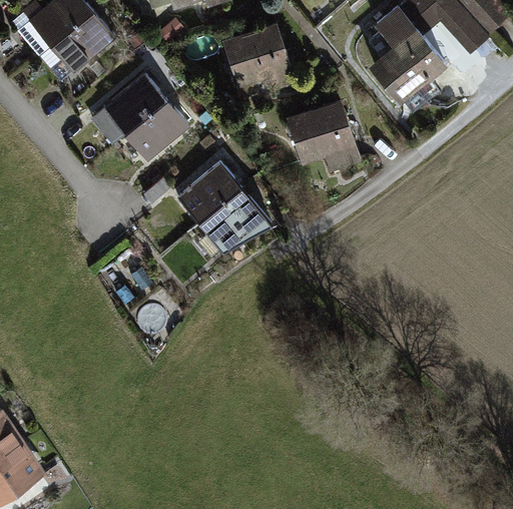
[(36,59),(92,11),(82,0),(57,0),(16,35),(36,59)]
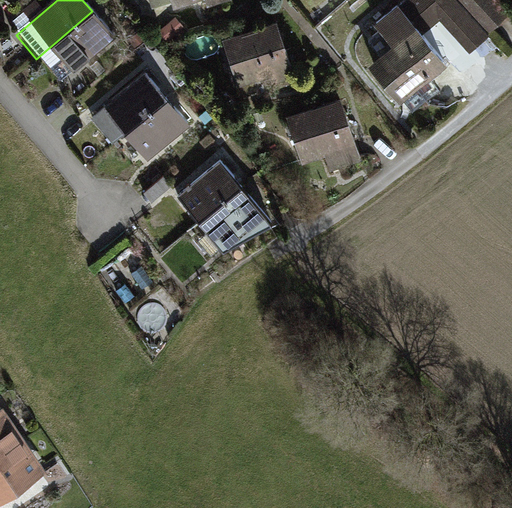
[(230,0),(169,0),(173,12),(205,1),(207,9),(231,1),(230,0)]
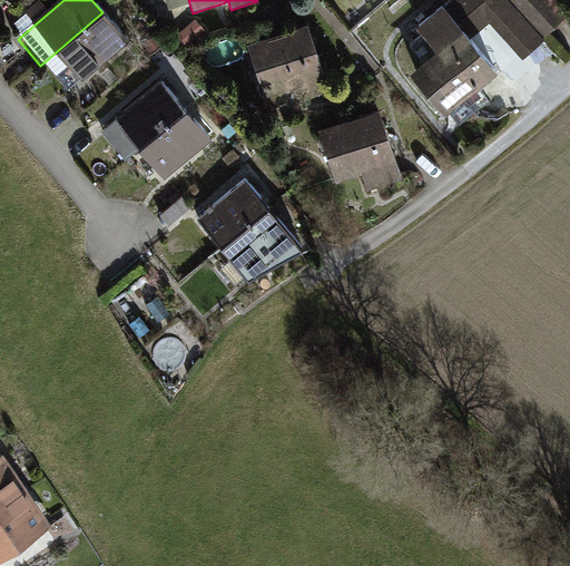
[(457,0),(444,10),(471,44),(491,27),(522,62),(544,42),(507,0),(457,0)]
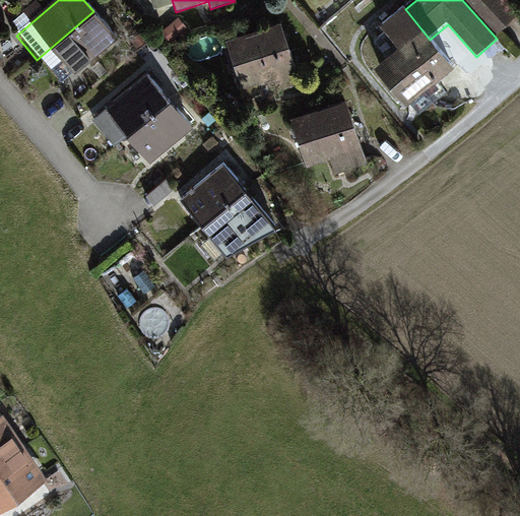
[(462,0),(497,39),(519,19),(502,0),(462,0)]
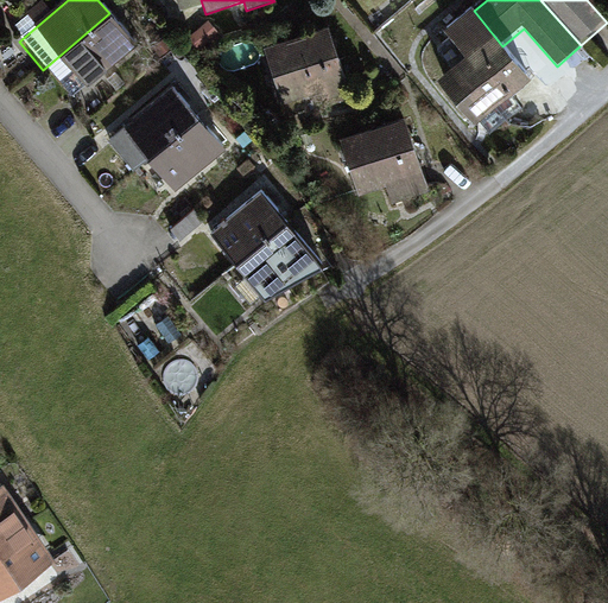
[(474,11),(472,8),(445,30),(467,55),(436,80),(474,124),(530,78),(502,46),(474,11)]
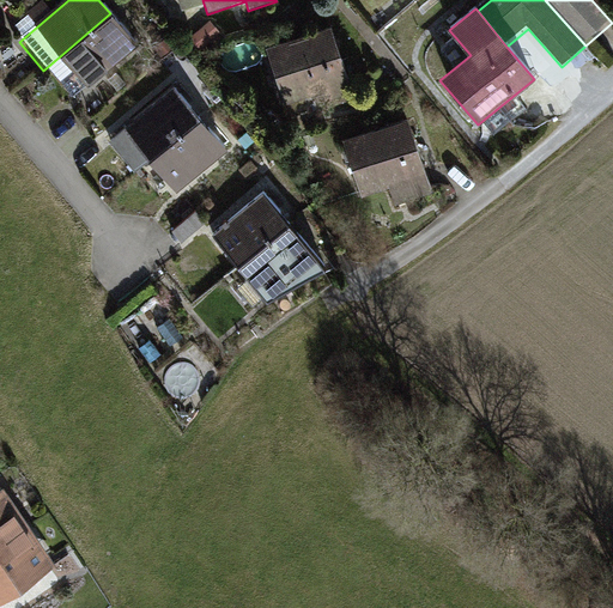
[(110,13),(43,71),(71,102),(138,46),(110,13)]
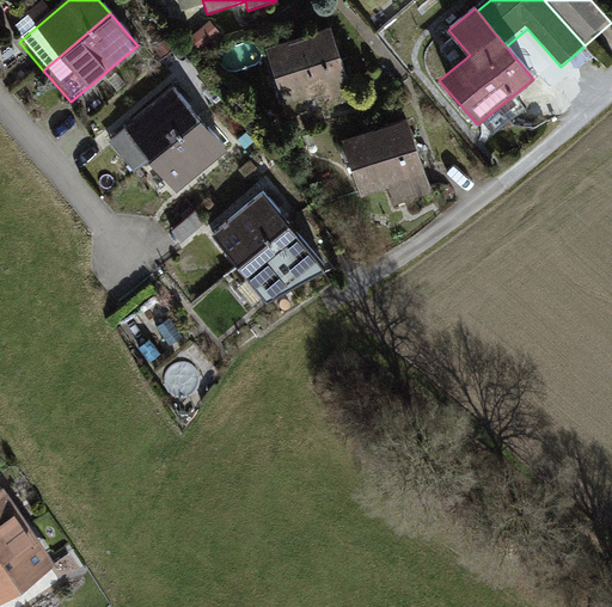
[(330,26),(264,49),(283,105),(319,93),(323,102),(352,92),(330,26)]
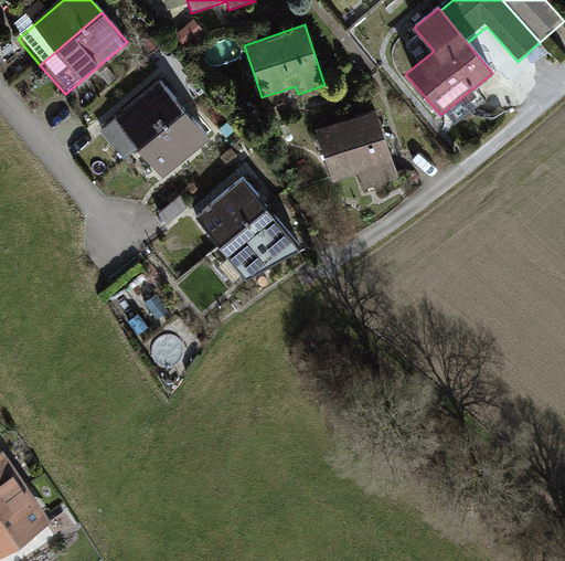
[(112,120),(135,150),(187,109),(164,81),(112,120)]
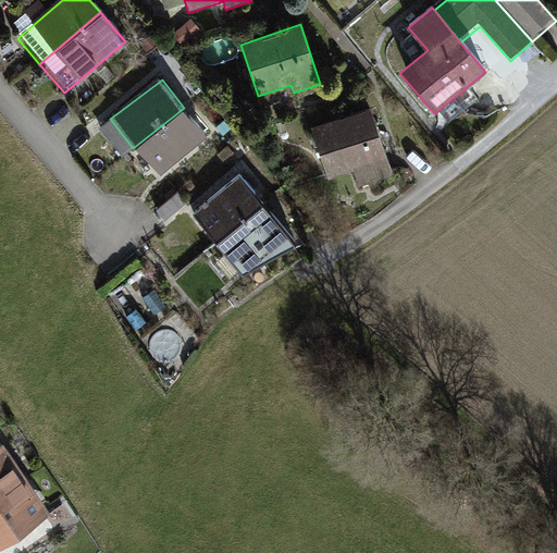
[(206,136),(184,108),(133,148),(155,176),(206,136)]
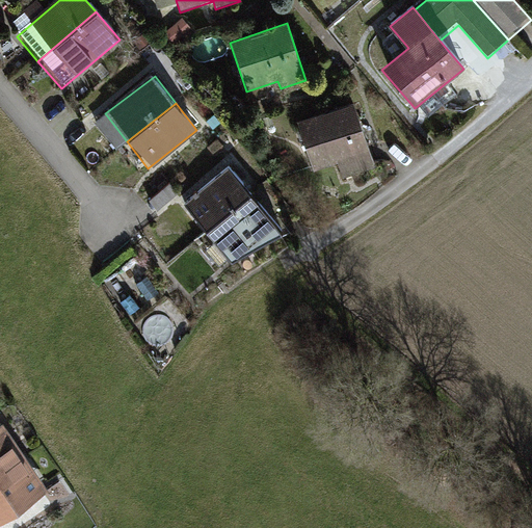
[(354,104),(297,123),(313,169),(338,161),(344,179),(376,168),(354,104)]
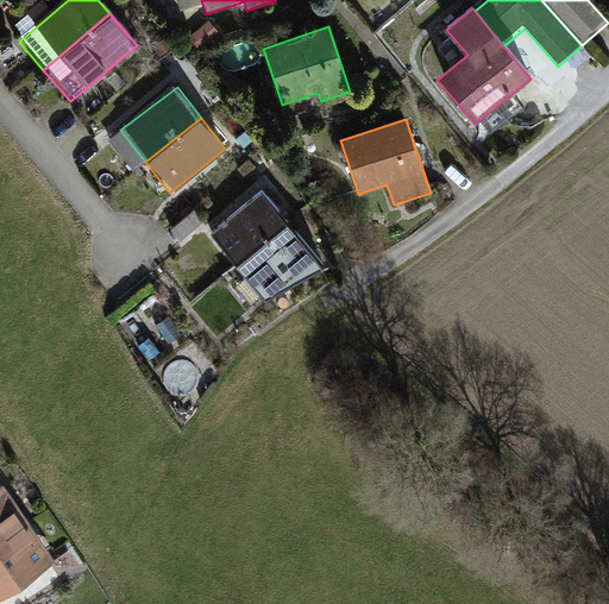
[(209,233),(239,268),(288,225),(258,192),(209,233)]
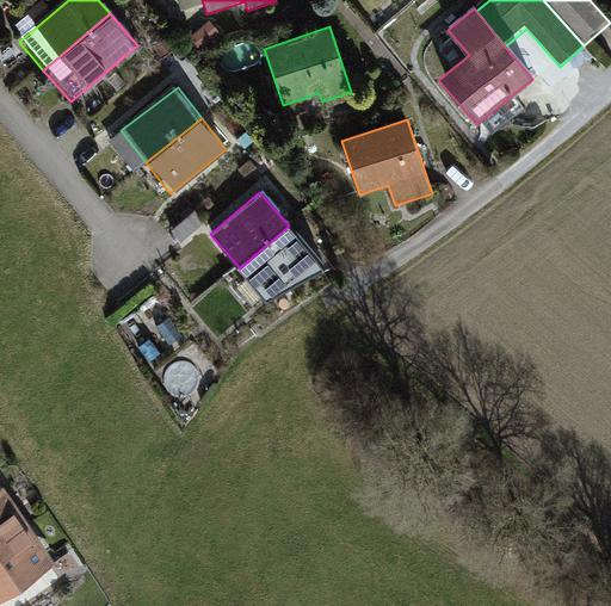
[(323,269),(289,226),(240,269),(266,298),(323,269)]
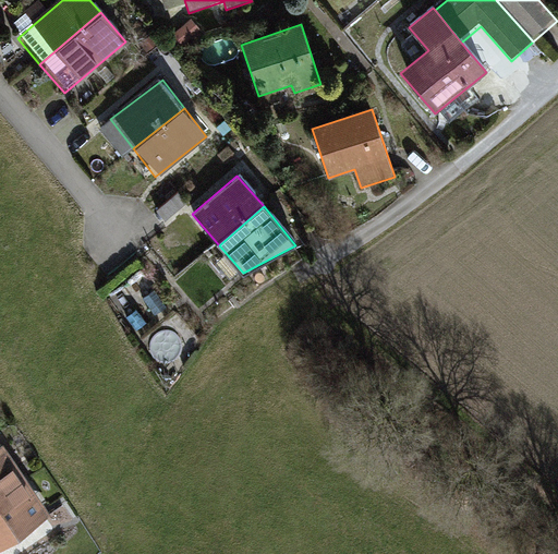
[(3,448),(0,449),(0,546),(48,516),(36,497),(14,465),(3,448)]
